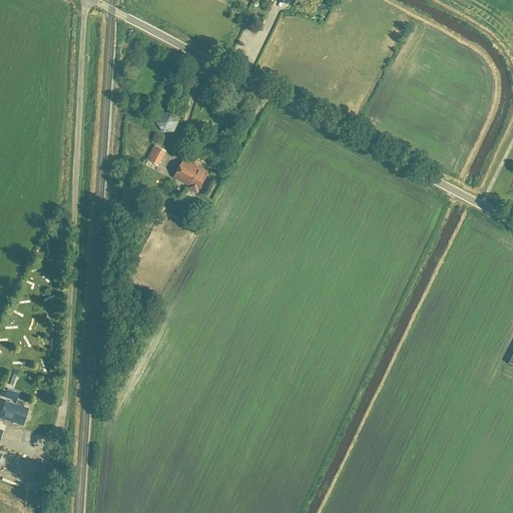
[(152,168),(155,163),(158,165),(166,151),(154,144),(146,159),(150,161),(147,165),(152,168)]
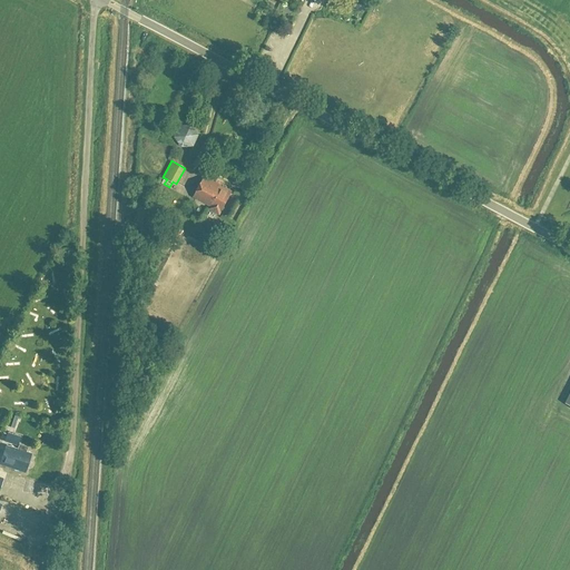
[(219,215),(232,192),(205,176),(193,197),(210,206),(209,209),(219,215)]
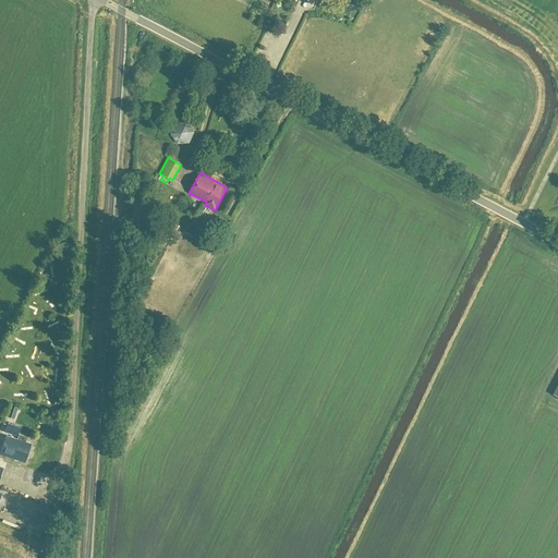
[(144,204),(133,203),(131,225),(142,226),(144,204)]
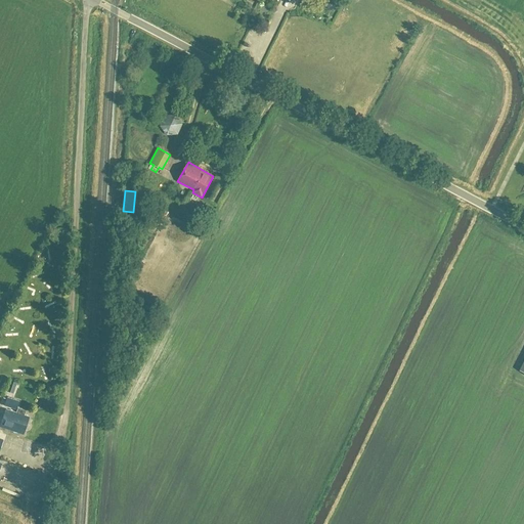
[(154,220),(162,225),(169,212),(160,208),(154,220)]
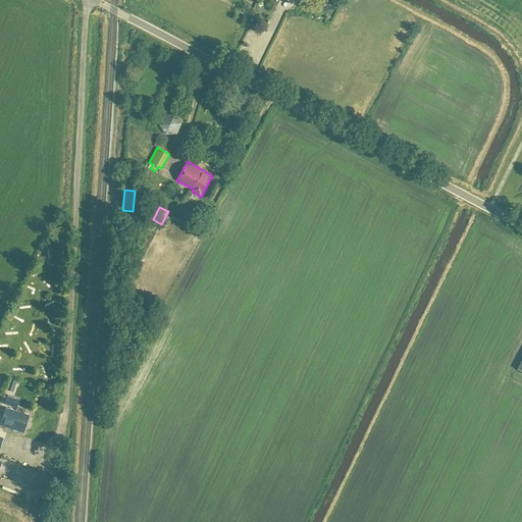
[(13,392),(16,381),(10,379),(7,389),(13,392)]
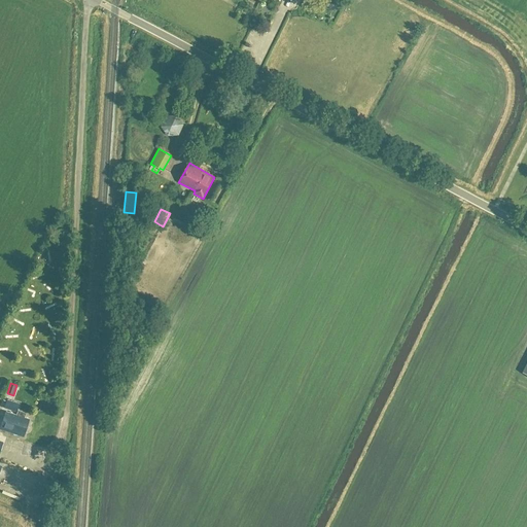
[(4,408),(16,412),(20,402),(7,399),(4,408)]
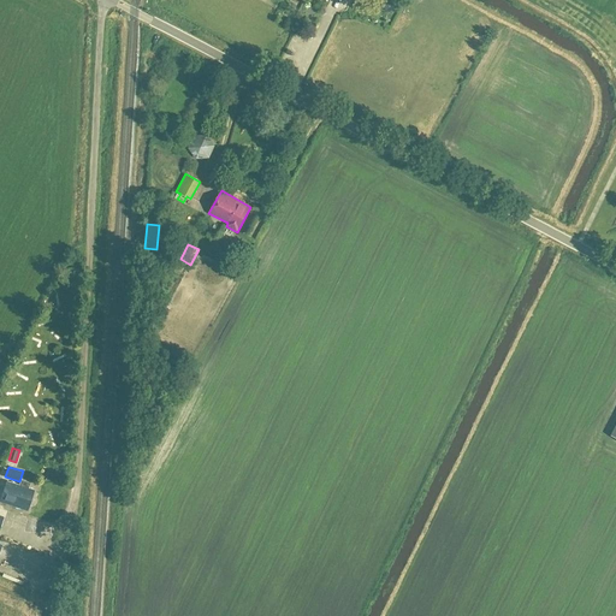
[(21,480),(19,484),(7,479),(0,498),(28,508),(34,489),(29,486),(30,484),(21,480)]
